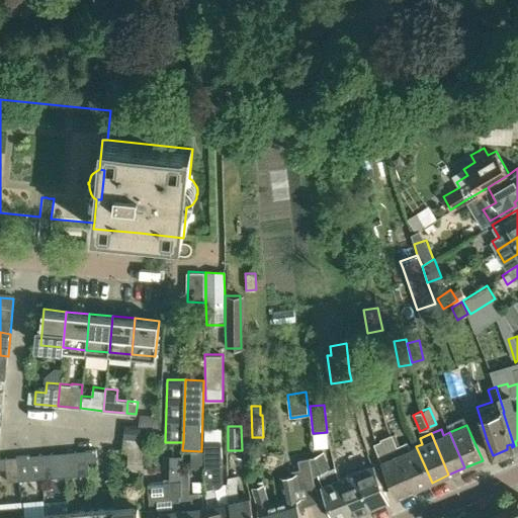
[(373,443),(376,450),(391,483),(398,498),(414,490),(395,447),(396,446),(392,435),(373,443)]
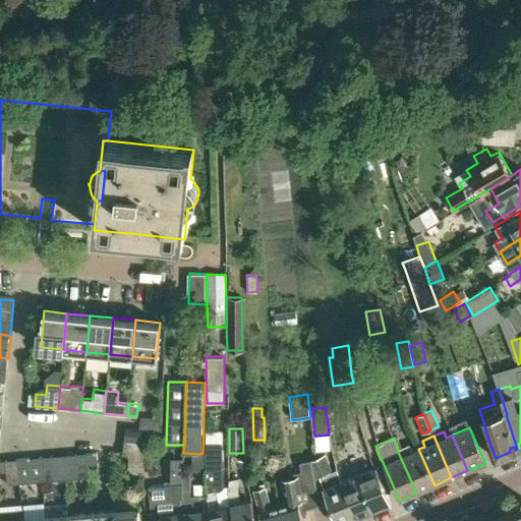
[(124,440),(123,452),(125,452),(129,457),(129,465),(145,466),(147,442),(124,440)]
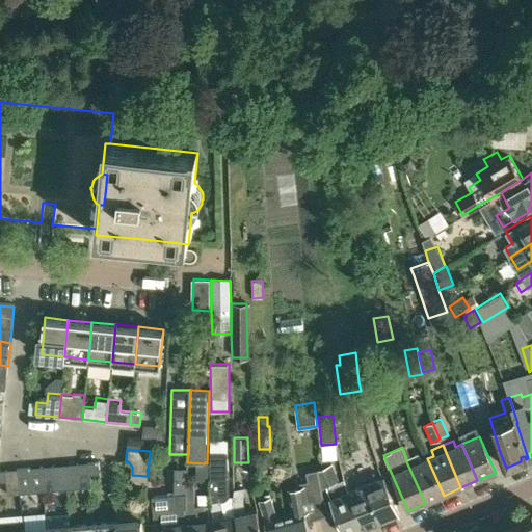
[(210,521),(212,531),(235,531),(232,515),(223,517),(219,497),(227,497),(224,453),(208,453),(210,521)]
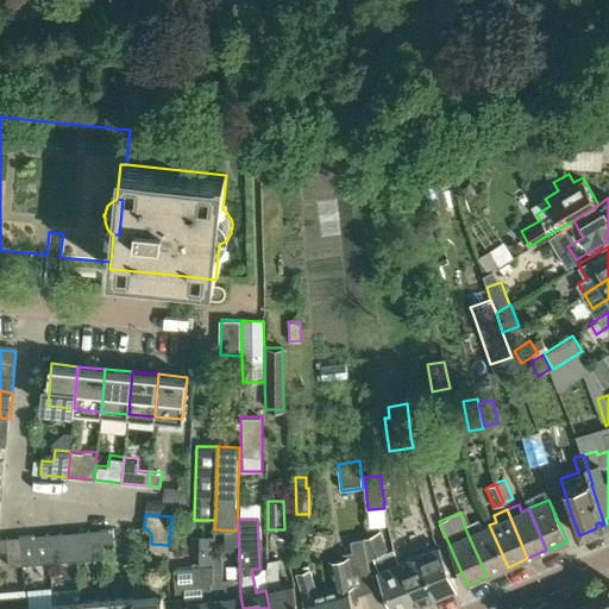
[(487,576),(508,567),(489,525),(483,528),(478,519),(465,525),(464,526),(487,576)]
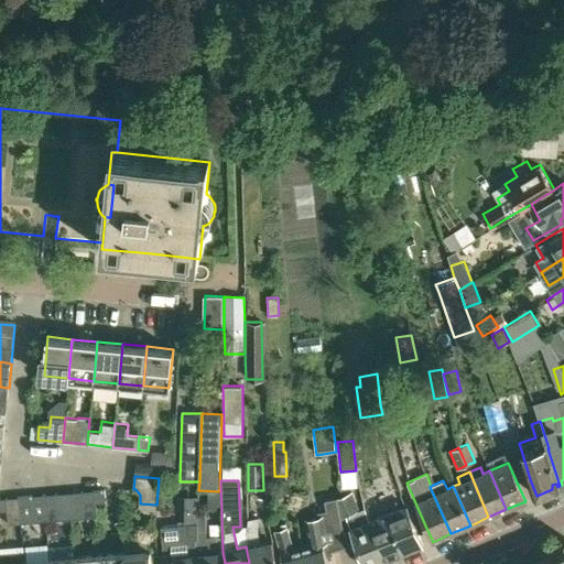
[(105,489),(94,490),(95,503),(107,502),(105,489)]
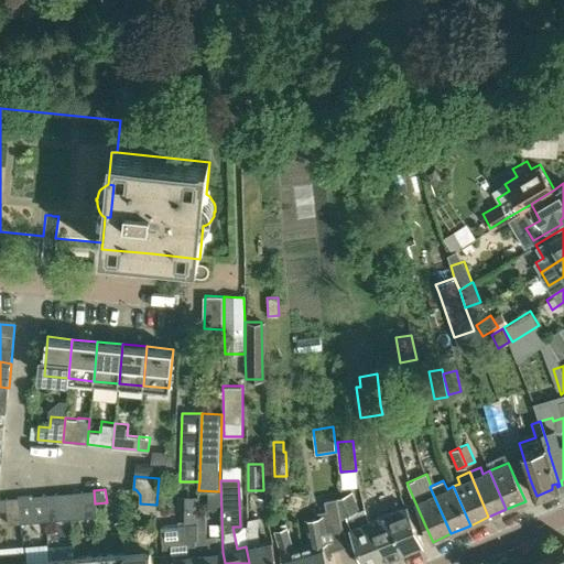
[(94,490),(68,492),(71,517),(96,514),(95,503),(94,490)]
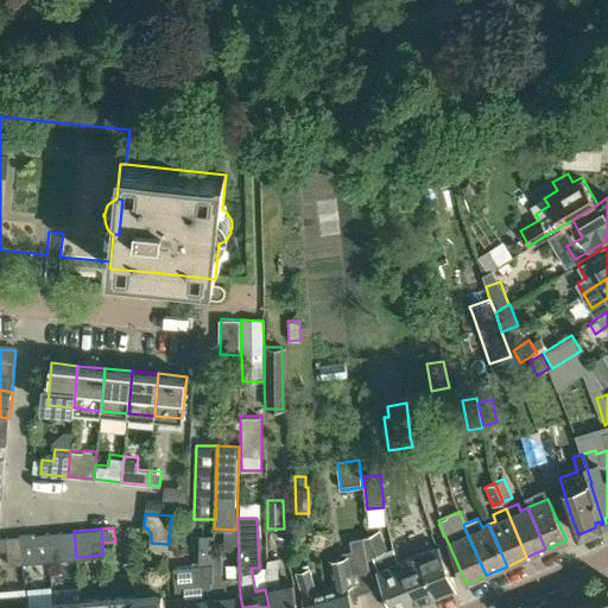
[(74,531),(48,533),(50,559),(76,557),(74,531)]
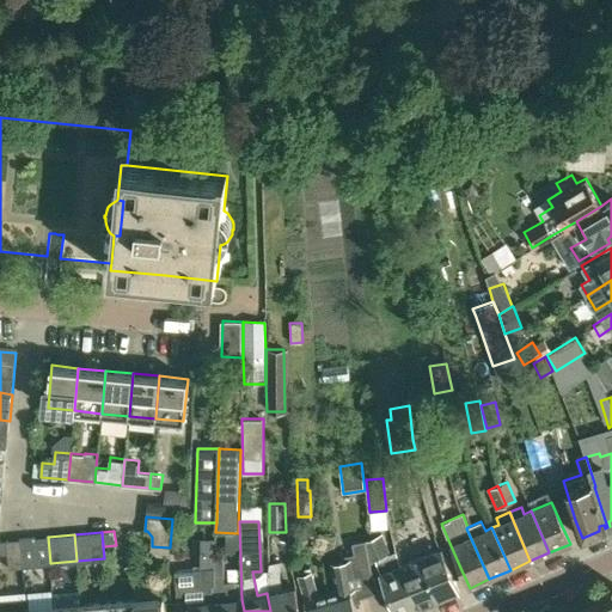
[(393,611),(407,611),(416,609),(401,565),(393,548),(386,550),(380,534),(372,538),(379,557),(373,560),(387,594),(393,611)]
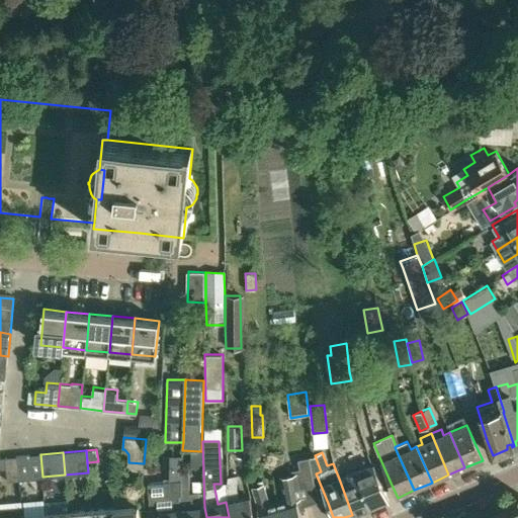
[(40,454),(29,455),(31,478),(42,477),(40,454)]
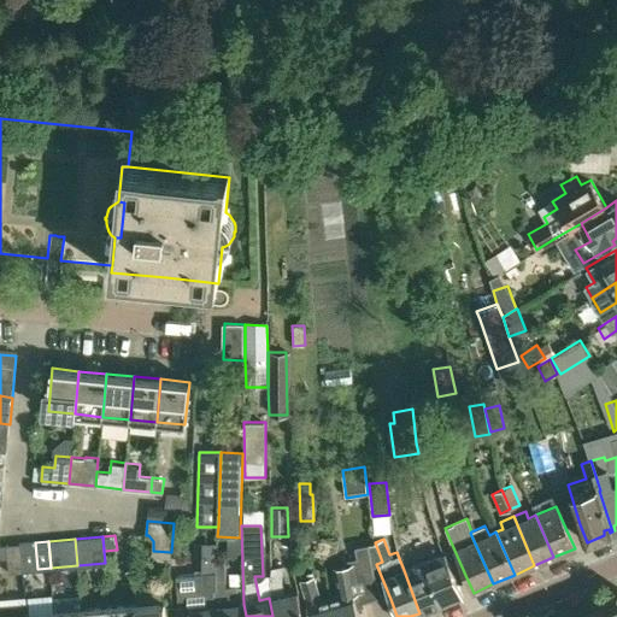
[(0,558),(7,558),(7,559),(9,571),(37,569),(35,542),(6,545),(0,545),(0,558)]
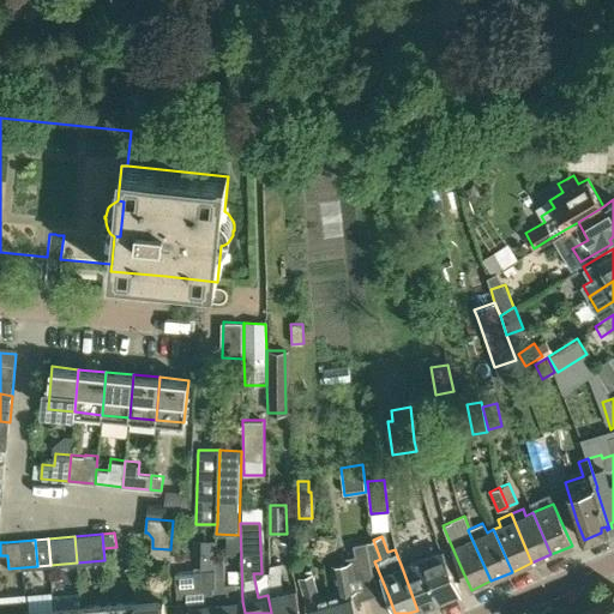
[(380,559),(373,540),(363,543),(353,545),(355,555),(349,557),(344,559),(344,563),(331,566),(337,594),(327,596),(331,613),(357,613),(354,601),(381,594),(379,584),(371,563),(374,561),(380,559)]
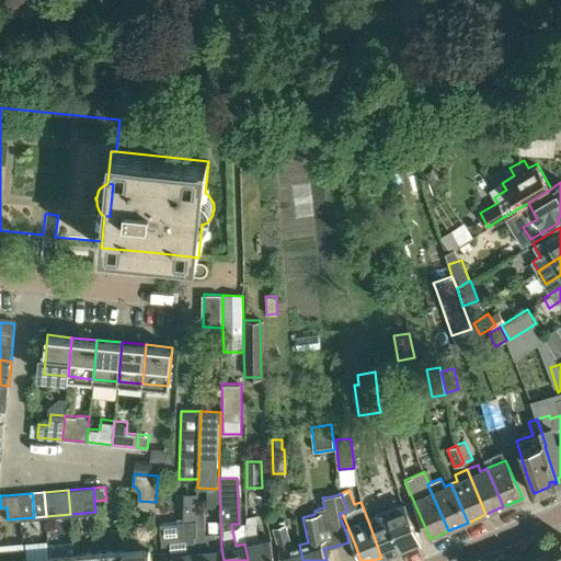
[(184,494),(184,506),(197,506),(197,494),(184,494)]
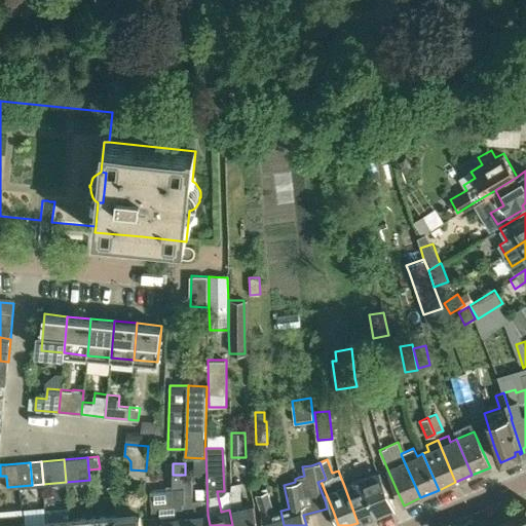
[(393,509),(387,493),(379,473),(362,480),(376,516),(393,509)]
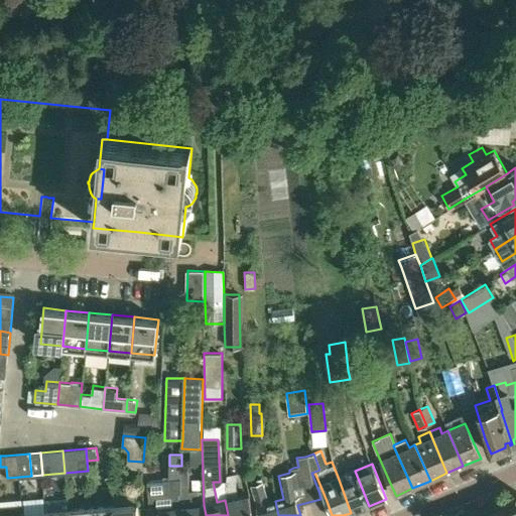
[(206,515),(201,515),(200,506),(199,491),(188,492),(188,468),(173,468),(174,479),(177,479),(178,493),(179,515),(206,515)]
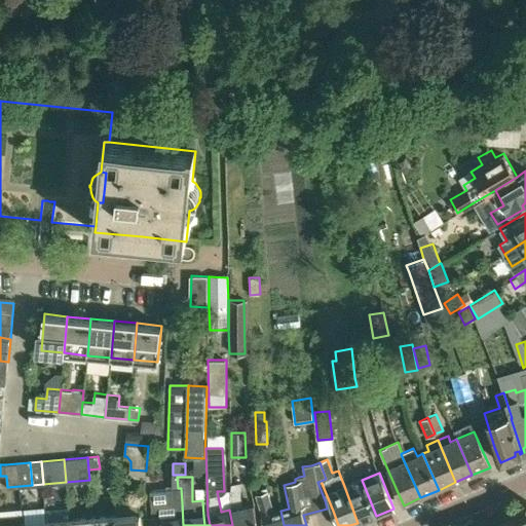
[(358,523),(376,516),(362,480),(344,486),(358,523)]
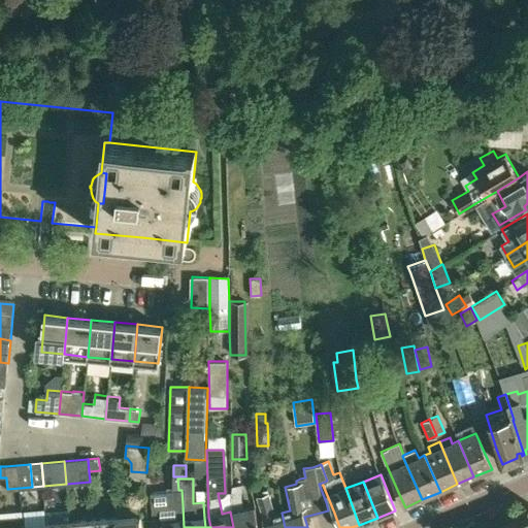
[(231,500),(236,523),(236,527),(259,527),(256,507),(243,510),(241,498),(243,484),(232,485),(231,500)]
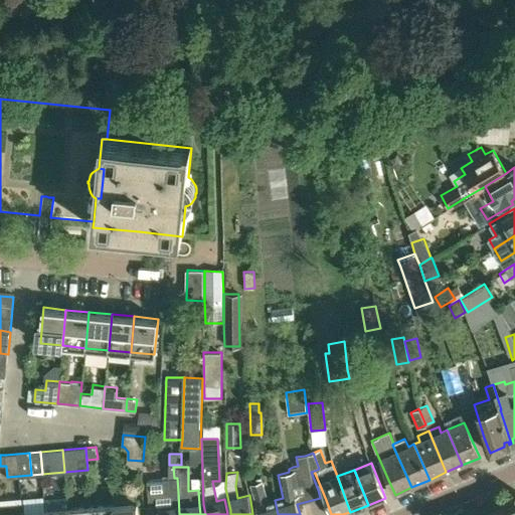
[(179,514),(178,492),(177,478),(174,478),(147,481),(149,514),(179,514)]
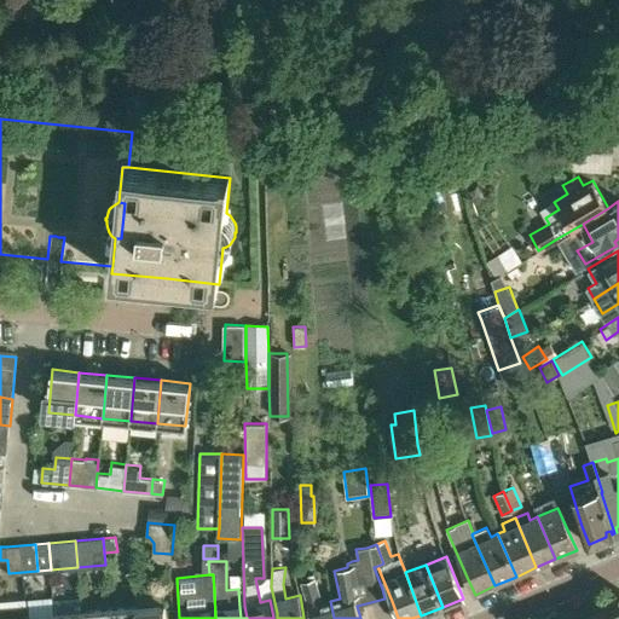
[(312,618),(334,618),(330,601),(320,605),(312,576),(307,578),(308,580),(301,583),(312,618)]
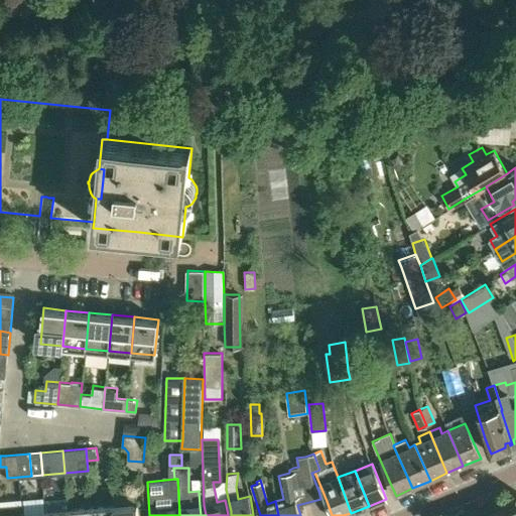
[(22,503),(0,505),(0,515),(23,515),(23,513),(22,503)]
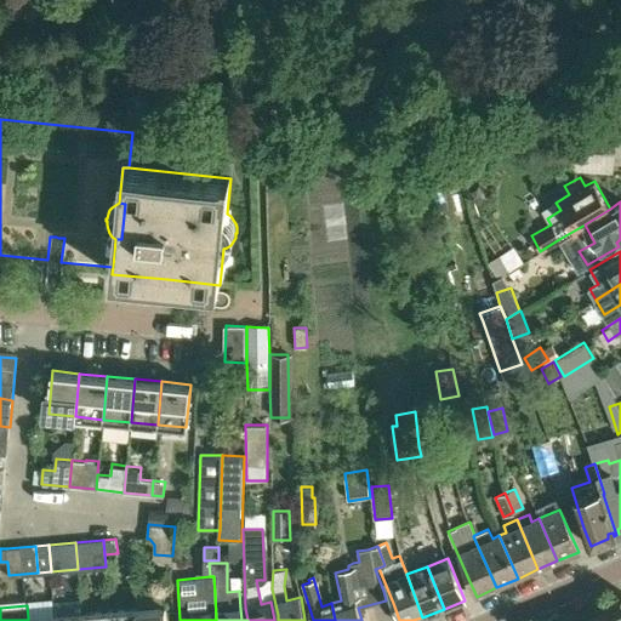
[(137,608),(138,620),(167,620),(167,605),(137,608)]
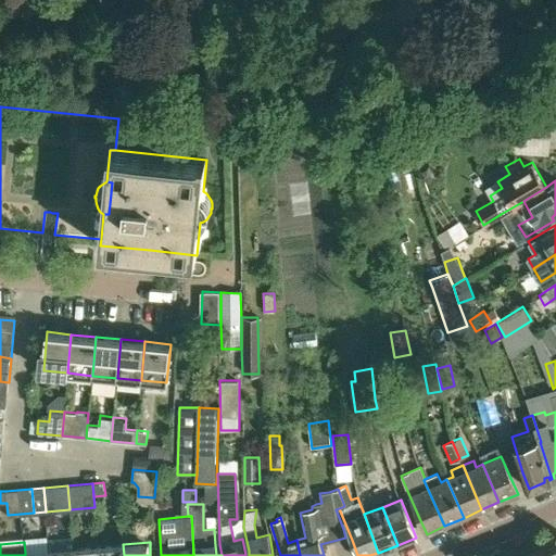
[(555,555),(555,542),(521,555),(555,555)]
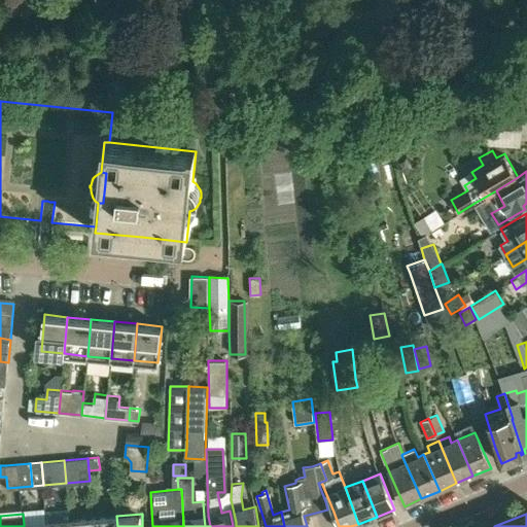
[(117,526),(116,516),(94,518),(94,526),(117,526)]
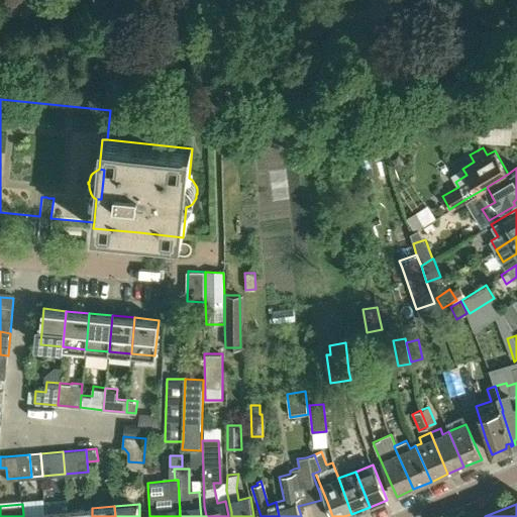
[(92,516),(92,508),(68,510),(69,516),(92,516)]
